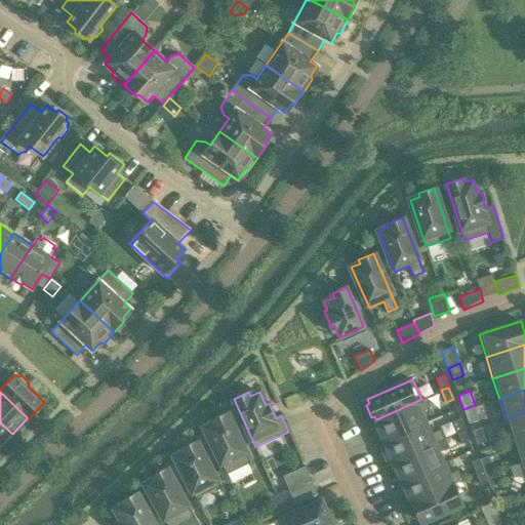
[(421,399),(376,419),(386,441),(428,422),(429,422),(423,411),(431,408),(426,397),(421,399)]
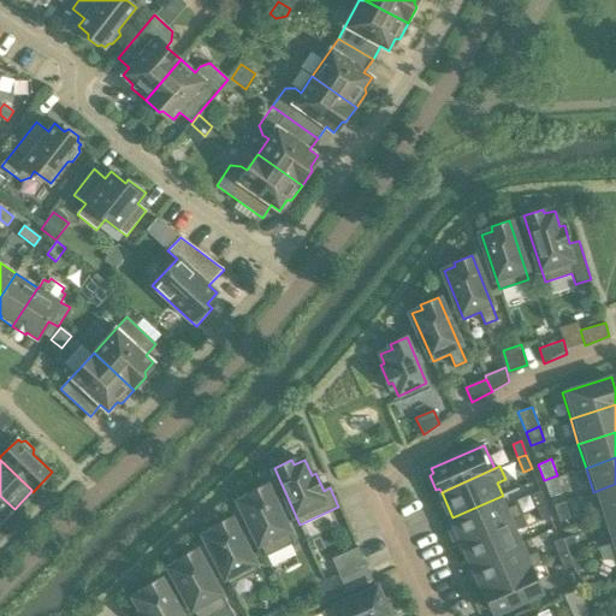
[(563,491),(557,475),(544,480),(550,497),(563,491)]
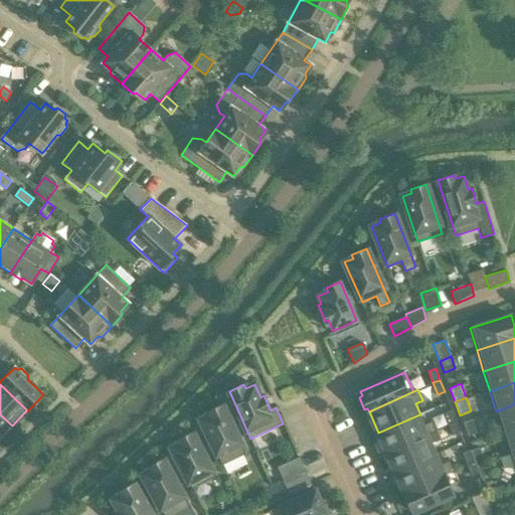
[(200,419),(222,465),(245,454),(222,404),(207,411),(209,415),(200,419)]
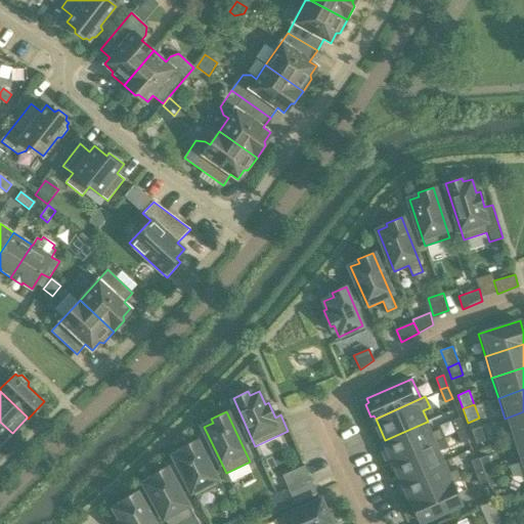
[(523,411),(505,419),(511,439),(523,434),(523,411)]
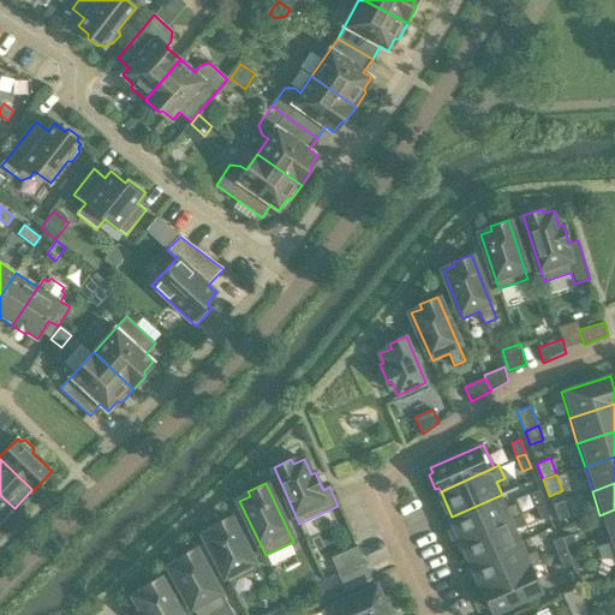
[(536,506),(544,503),(539,489),(530,493),(536,506)]
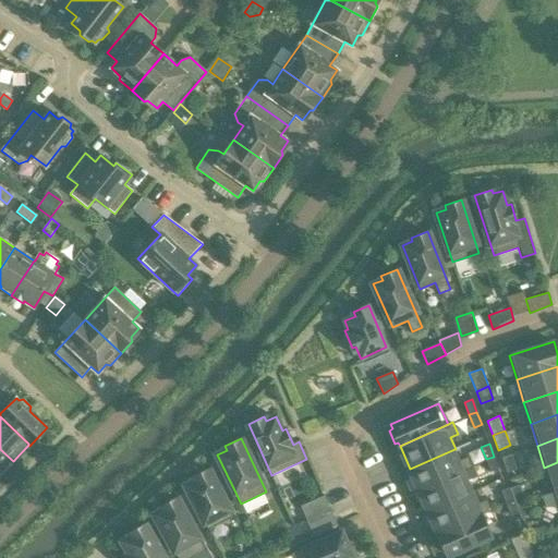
[(0,473),(13,461),(0,449),(0,473)]
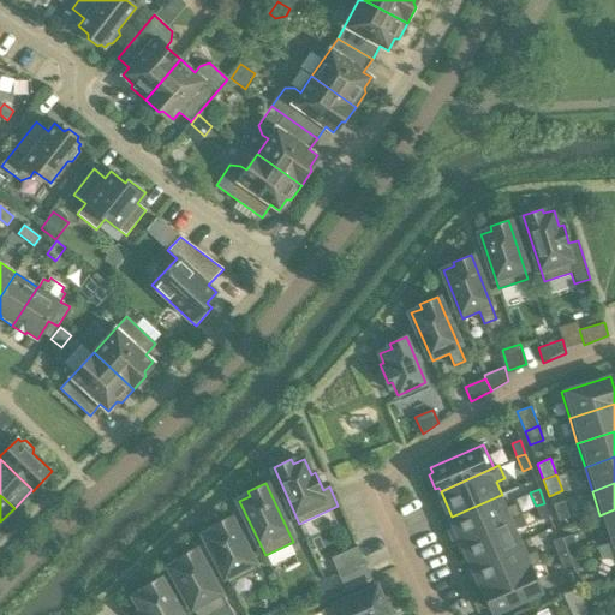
[(507,508),(501,495),(452,517),(463,541),(520,515),(517,505),(507,508)]
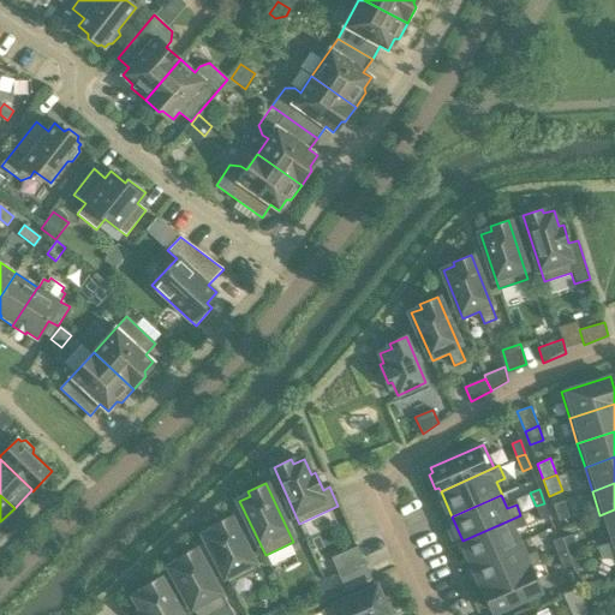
[(572,515),(566,500),(553,505),(559,520),(572,515)]
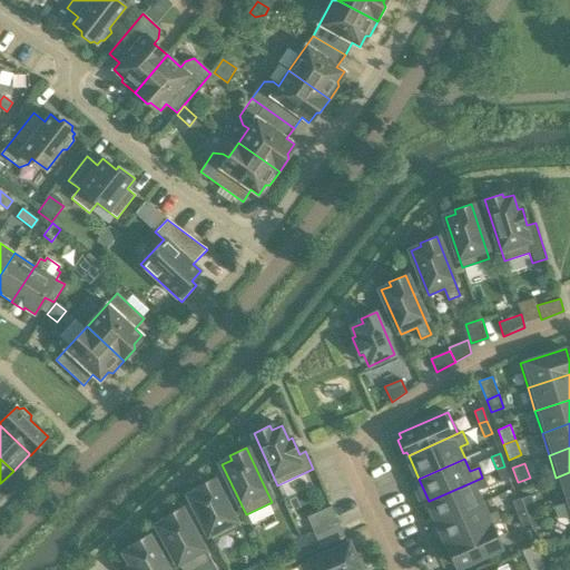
[(504,467),(497,469),(501,482),(509,479),(504,467)]
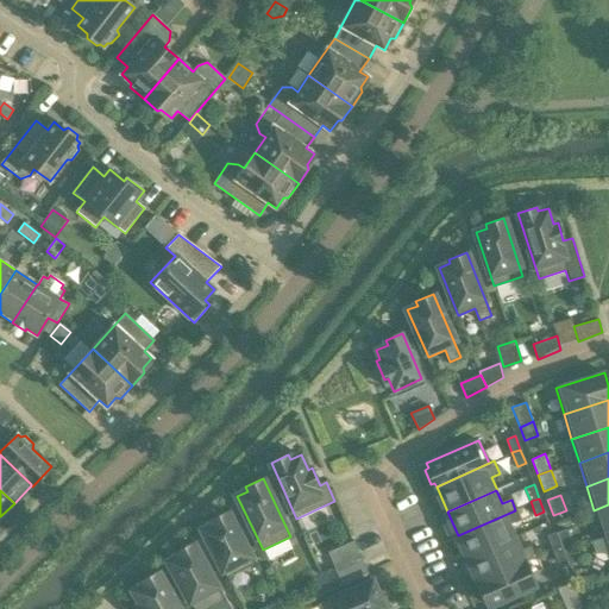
[(608,532),(608,504),(594,510),(602,535),(608,532)]
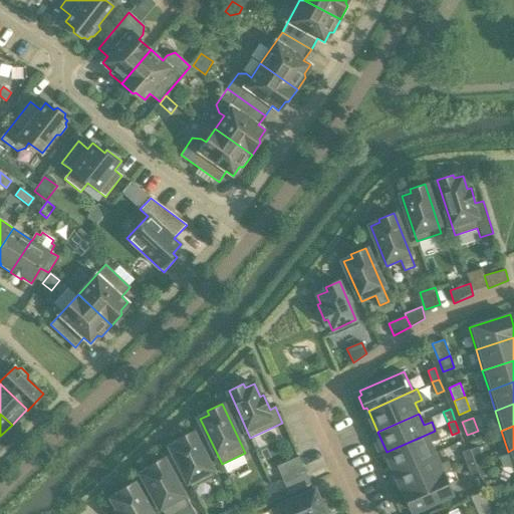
[(439,440),(435,431),(387,452),(396,472),(437,453),(432,443),(439,440)]
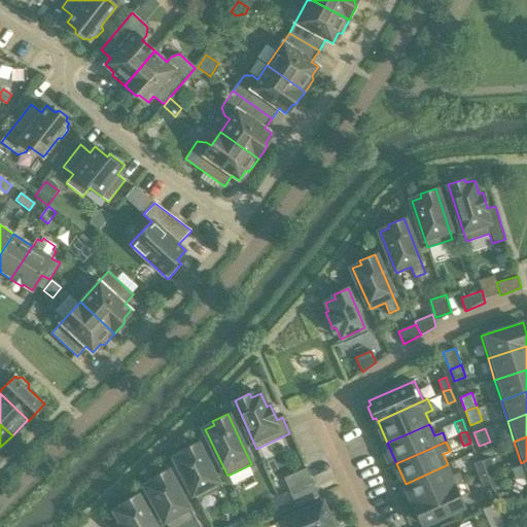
[(175,458),(197,499),(220,487),(197,443),(182,450),(184,454),(175,458)]
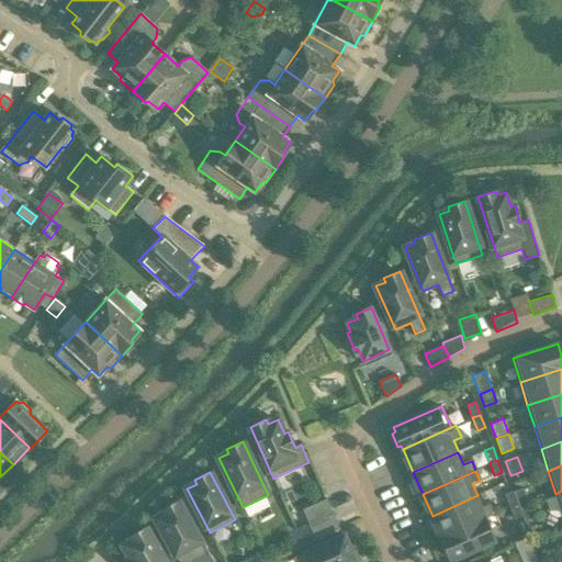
[(513,493),(517,504),(518,506),(528,503),(523,489),(513,493)]
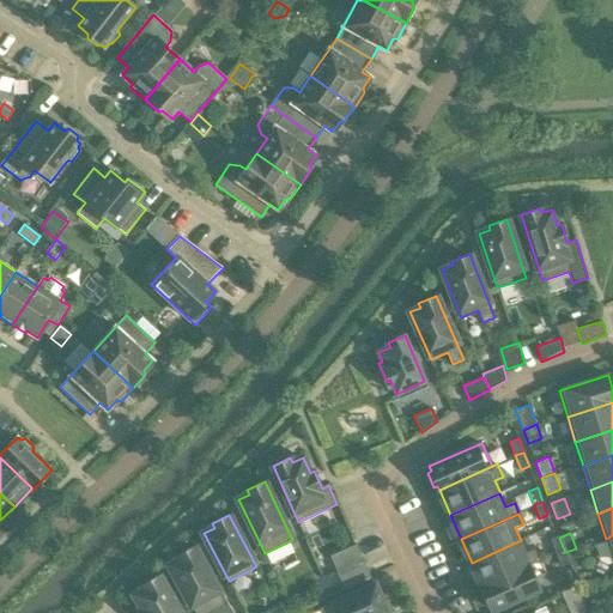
[(564,550),(559,538),(559,536),(551,540),(556,553),(564,550)]
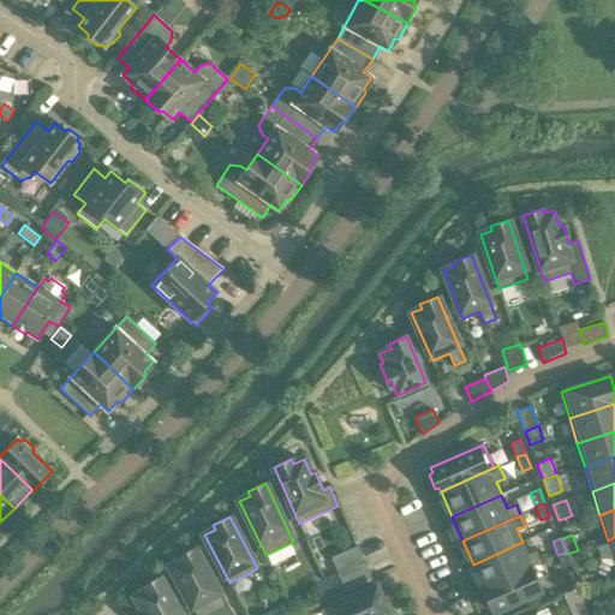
[(529,555),(523,542),(473,565),(484,587),(529,568),(542,562),(537,551),(529,555)]
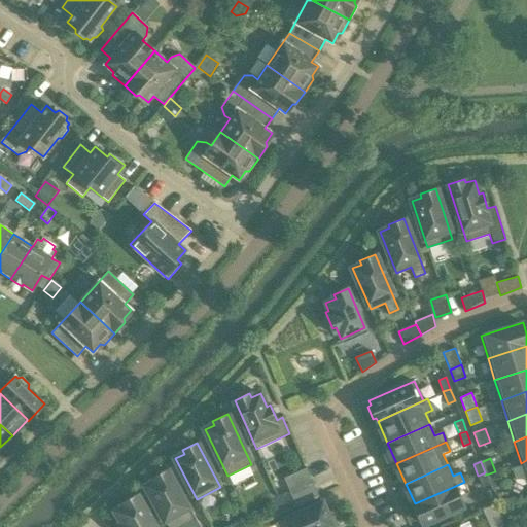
[(289,491),(312,481),(306,467),(283,478),(289,491)]
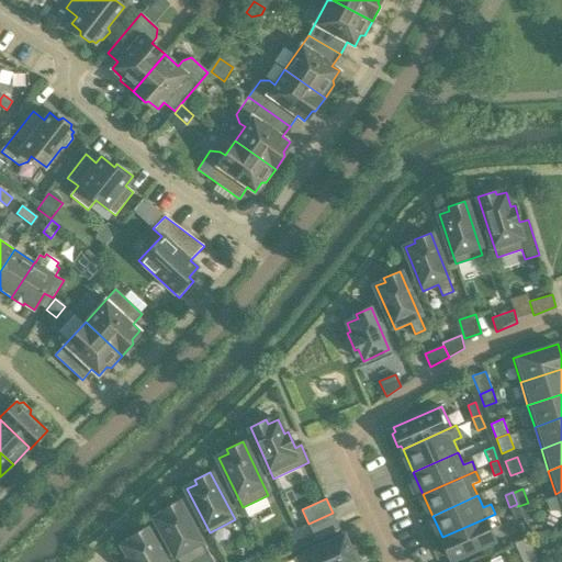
[(165,513),(155,518),(179,561),(212,561),(214,561),(205,546),(203,547),(178,501),(163,509),(165,513)]
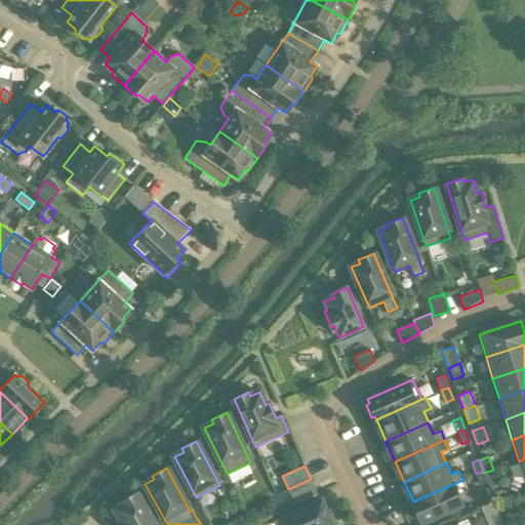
[(498,484),(493,470),(484,473),(488,482),(490,487),(498,484)]
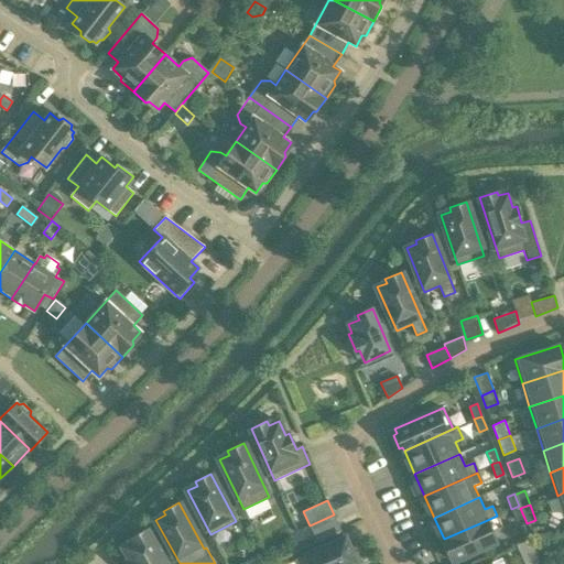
[(519,506),(511,509),(516,521),(524,518),(520,508),(519,506)]
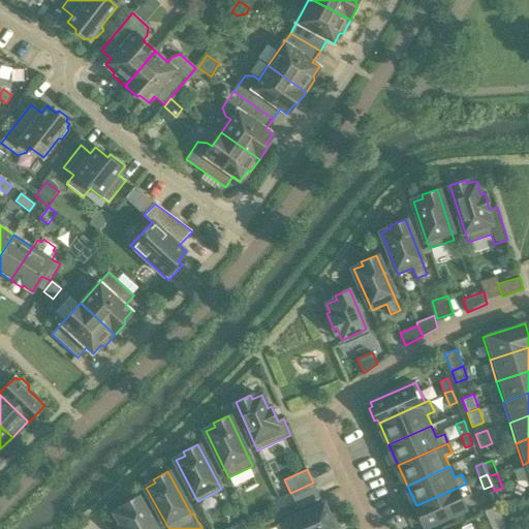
[(313,483),(290,493),(297,506),(319,496),(313,483)]
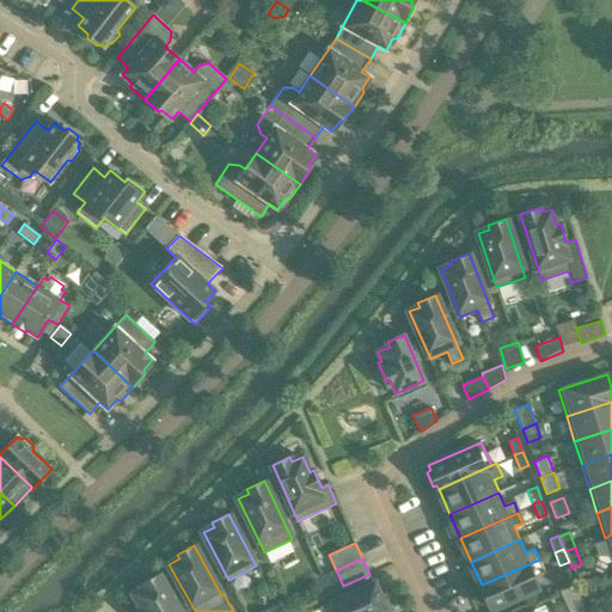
[(526,565),(482,585),(483,588),(479,591),(485,605),(489,603),(491,609),(537,588),(526,565)]
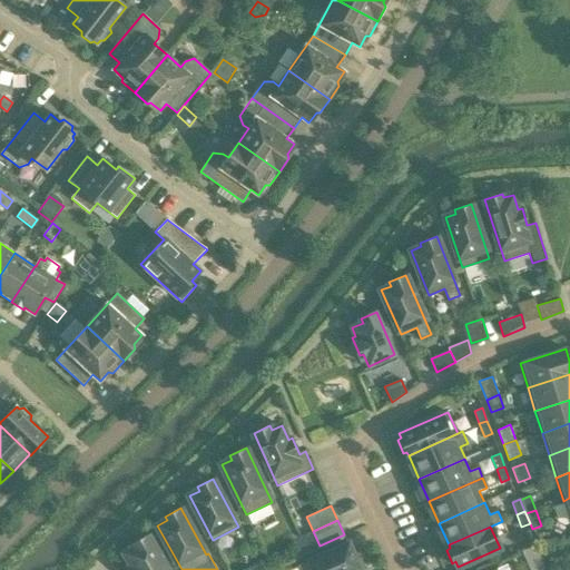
[(167,569),(148,536),(133,544),(135,548),(125,553),(133,567),(129,569),(167,569)]
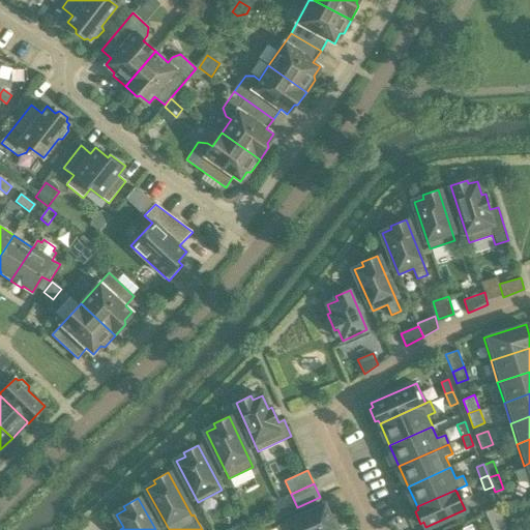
[(332,529),(337,528),(331,512),(327,514),(323,505),(276,526),(278,529),(332,529)]
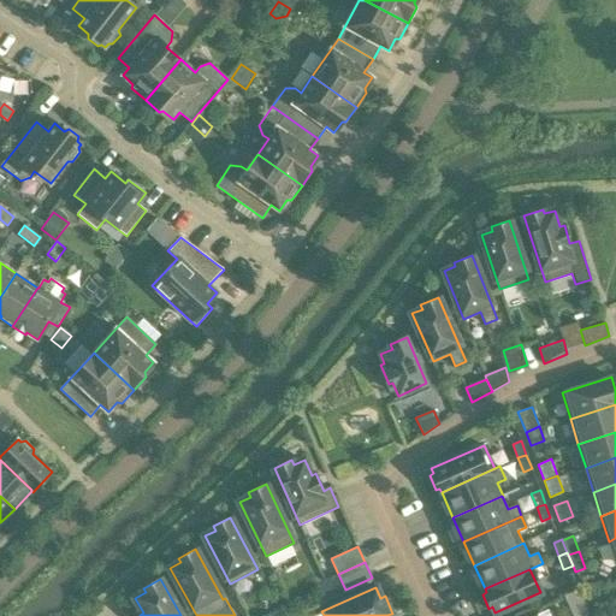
[(581,594),(569,599),(576,615),(588,610),(581,594)]
